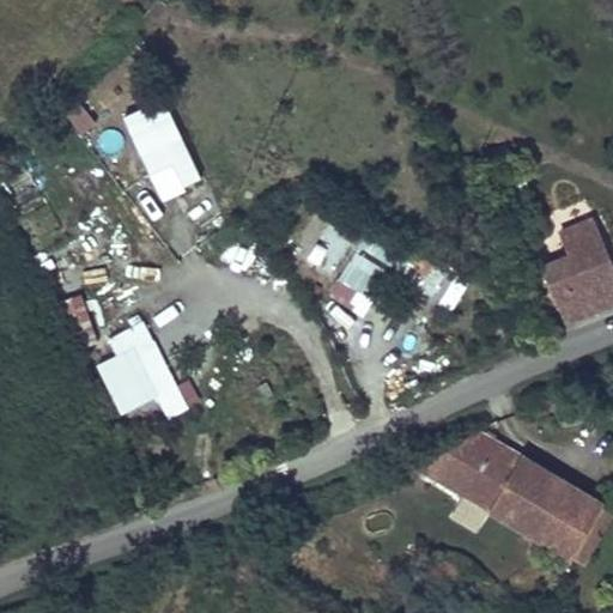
[(147,173),(171,162),(181,184),(202,176),(169,95),(123,114),(147,173)]
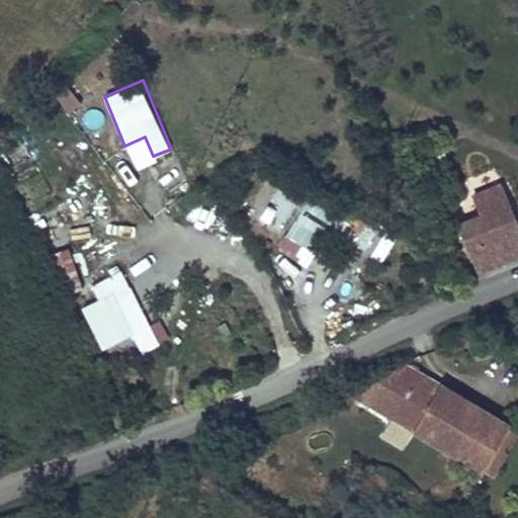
[(517,256),(517,226),(501,185),(471,197),(480,218),(444,232),(458,266),(471,262),(476,273),(517,256)]
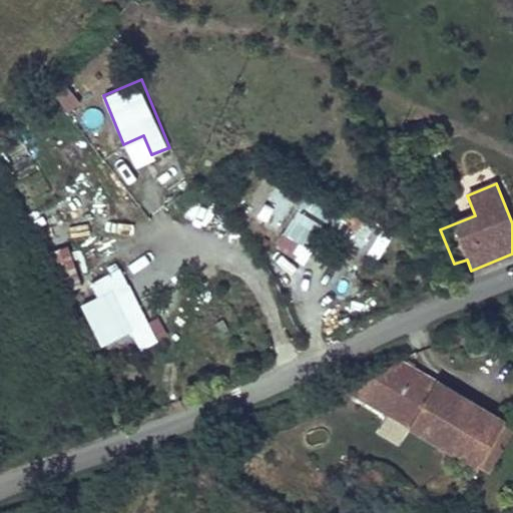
[(282,226),(277,250),(313,258),(321,219),(340,223),(344,205),(269,190),(263,222),(282,226)]
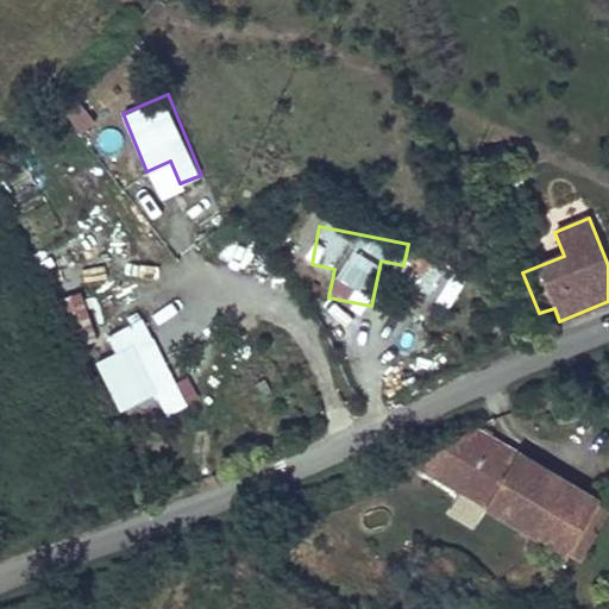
[(231,230),(217,259),(244,272),(258,244),(231,230)]
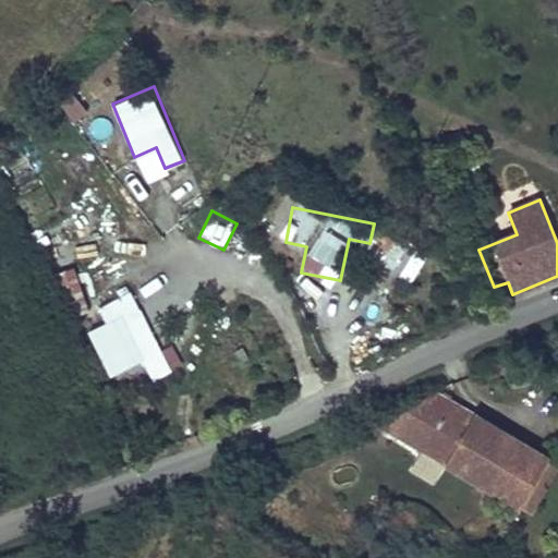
[(124,322),(92,338),(110,377),(144,362),(124,322)]
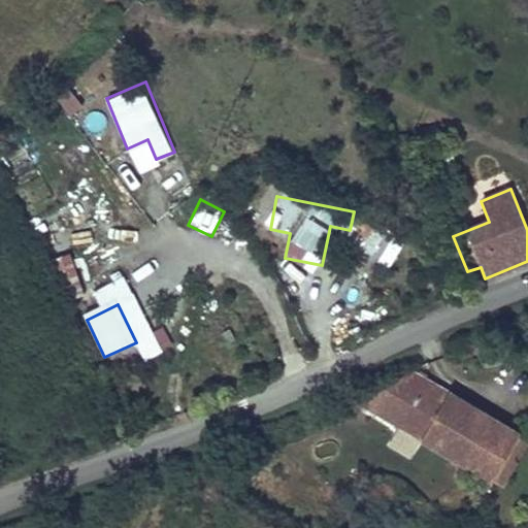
[(413,372),(362,404),(489,480),(517,434),(413,372)]
